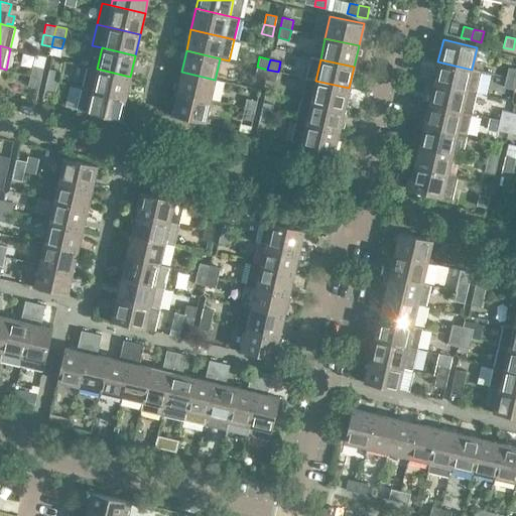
[(481,71),(472,69),(472,70),(437,61),(433,83),(476,93),(481,71)]
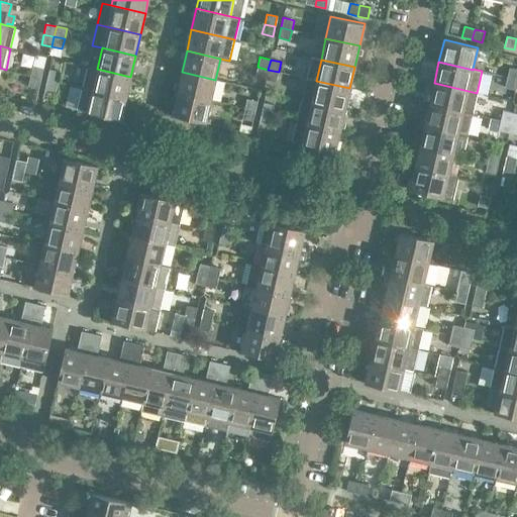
[(32,66),(30,76),(41,78),(43,68),(32,66)]
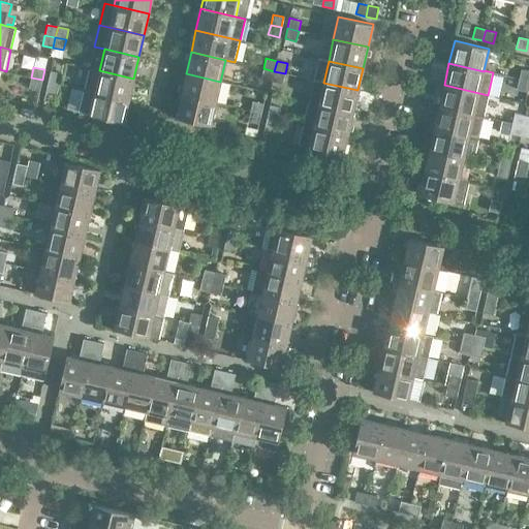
[(133,79),(99,70),(89,68),(84,90),(128,100),(133,79)]
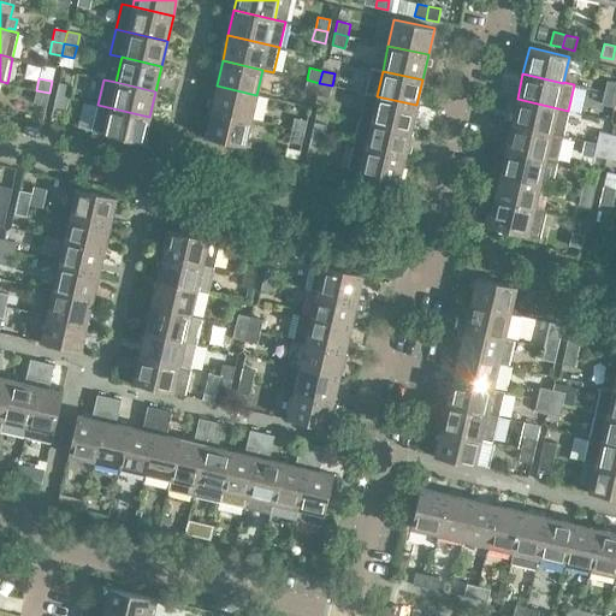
[(317,95),(319,83),(307,80),(304,92),(317,95)]
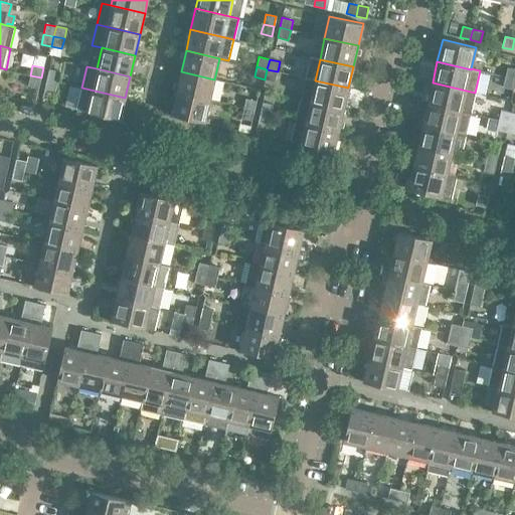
[(514,78),(514,68),(507,67),(505,77),(514,78)]
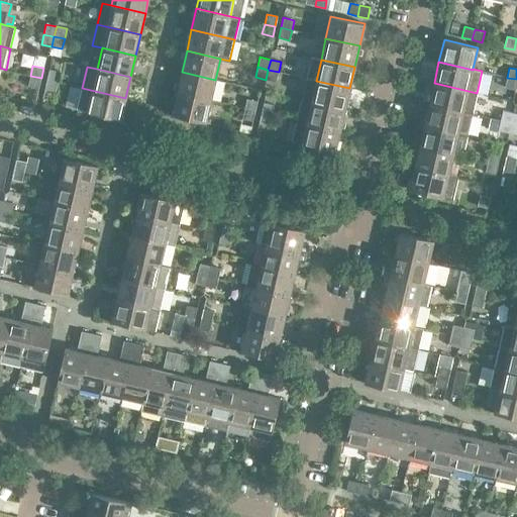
[(49,70),(46,80),(58,82),(60,72),(49,70)]
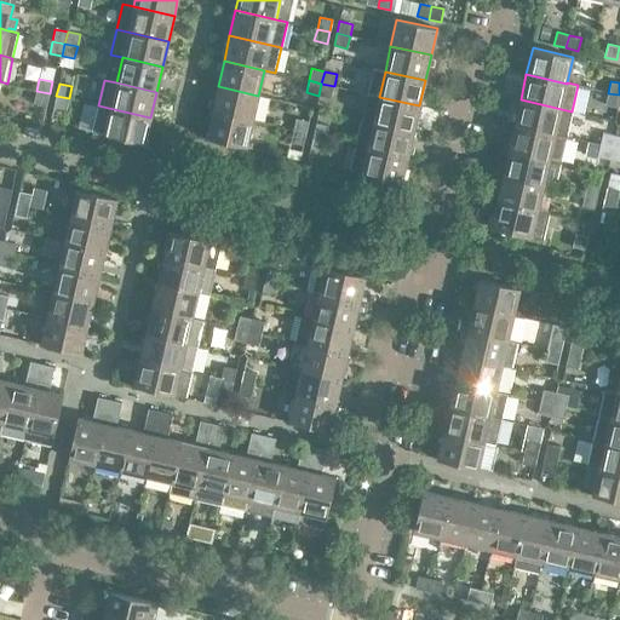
[(331,98),(334,86),(321,84),(319,96),(331,98)]
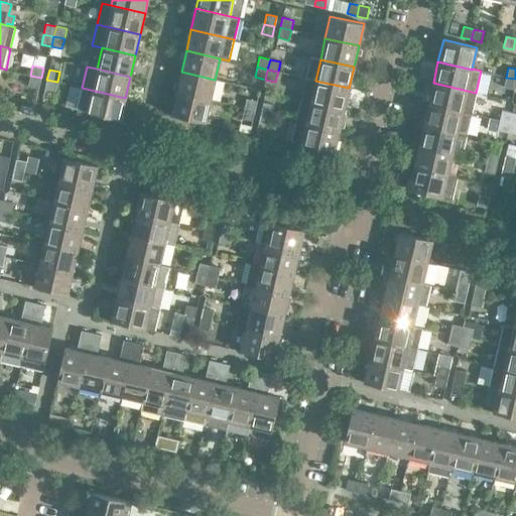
[(210,101),(215,80),(181,72),(176,93),(210,101)]
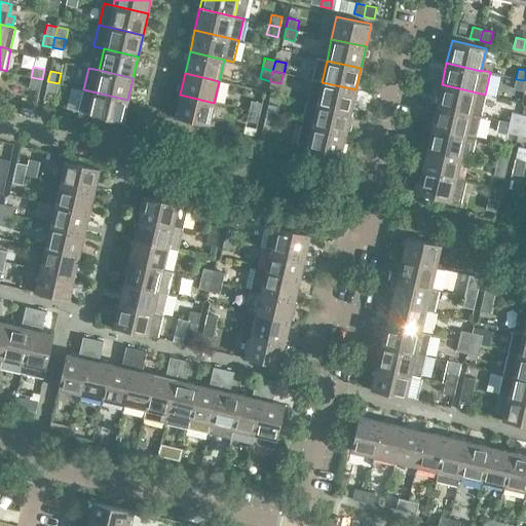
[(39,89),(42,79),(31,77),(29,87),(39,89)]
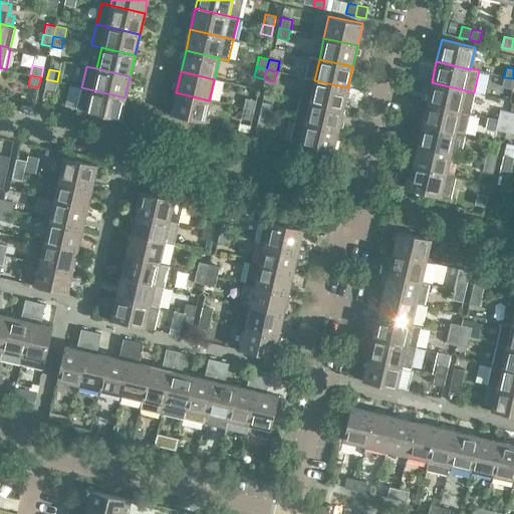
[(512,89),(513,81),(513,78),(504,77),(502,86),(512,89)]
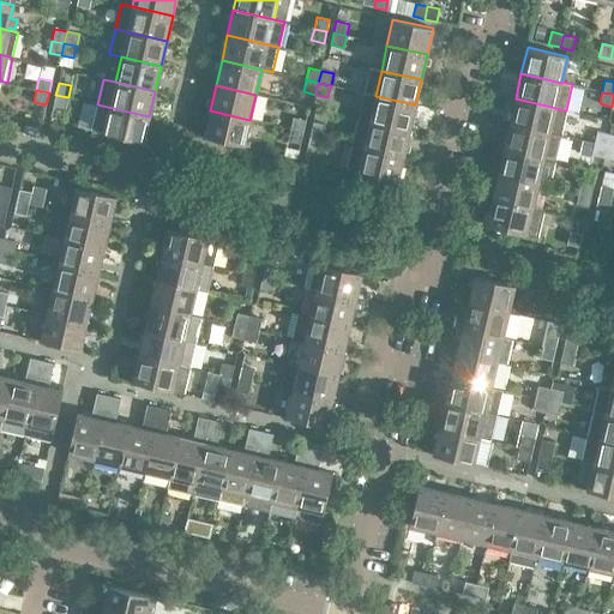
[(409,130),(415,104),(375,96),(363,94),(357,119),(409,130)]
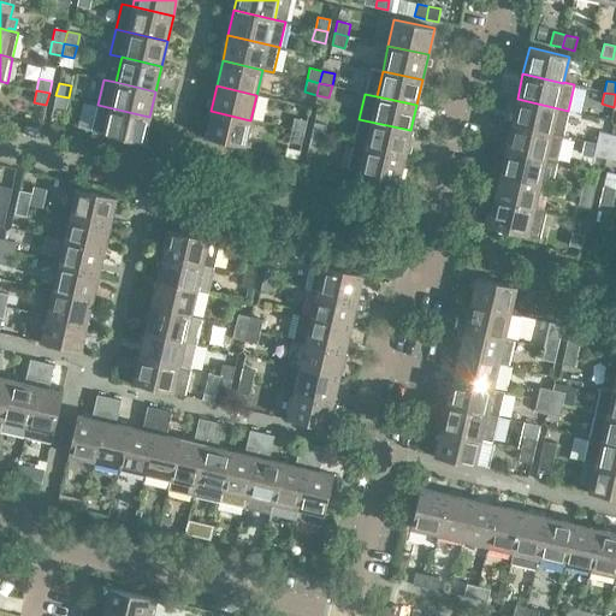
[(66,110),(69,98),(55,95),(53,107),(66,110)]
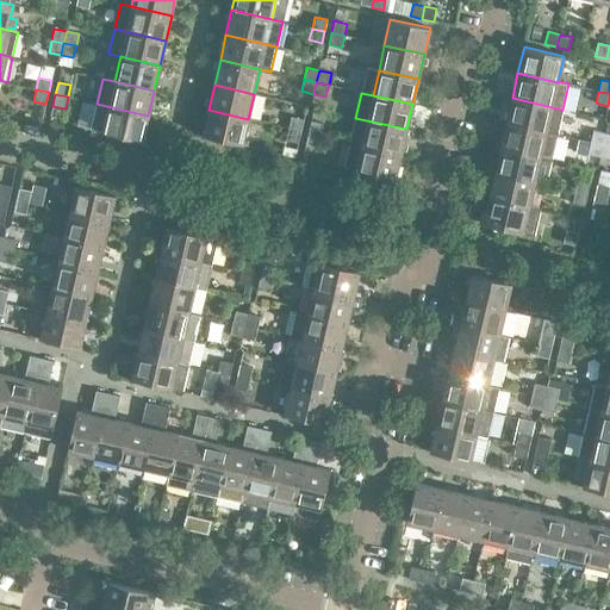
[(556,135),(562,110),(512,98),(506,123),(556,135)]
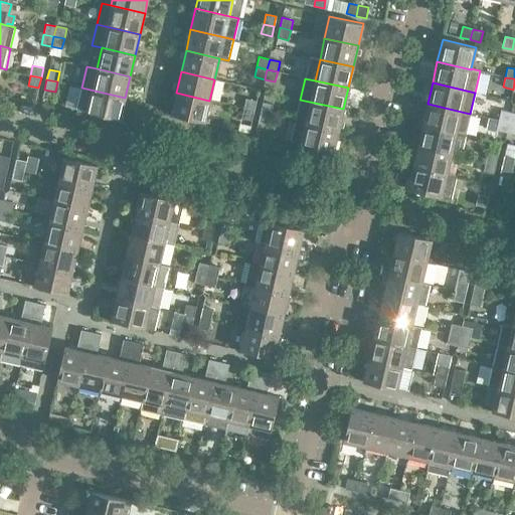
[(120,120),(125,98),(81,88),(76,110),(120,120)]
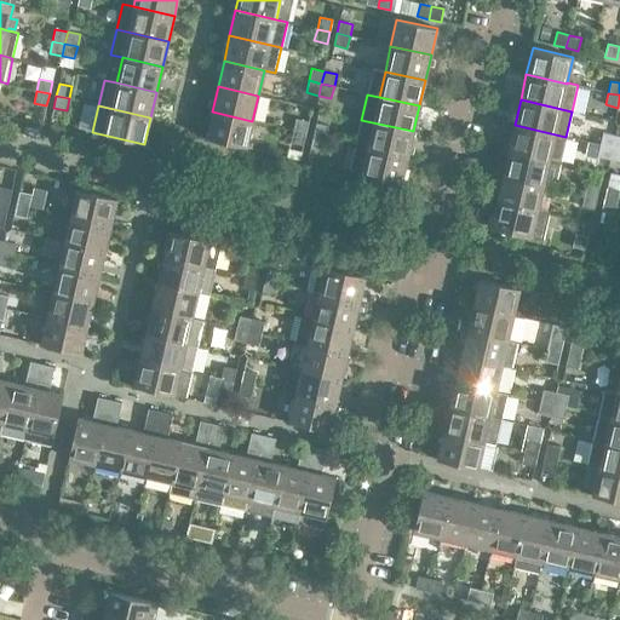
[(246,148),(252,121),(212,112),(206,138),(246,148)]
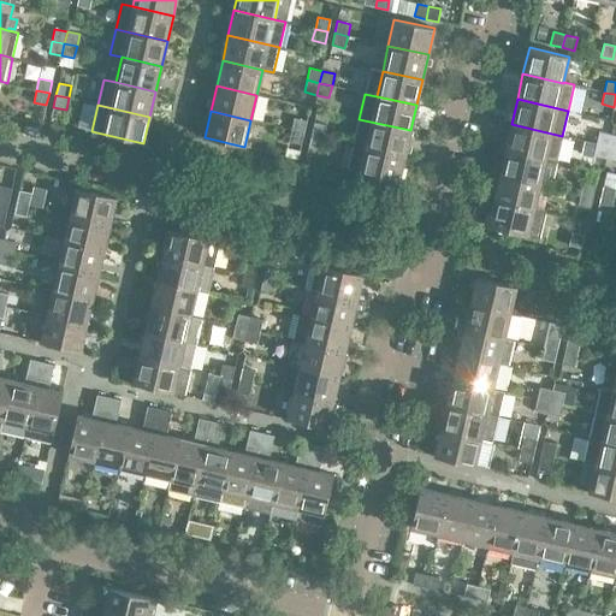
[(294,118),(291,130),(304,132),(307,120),(294,118)]
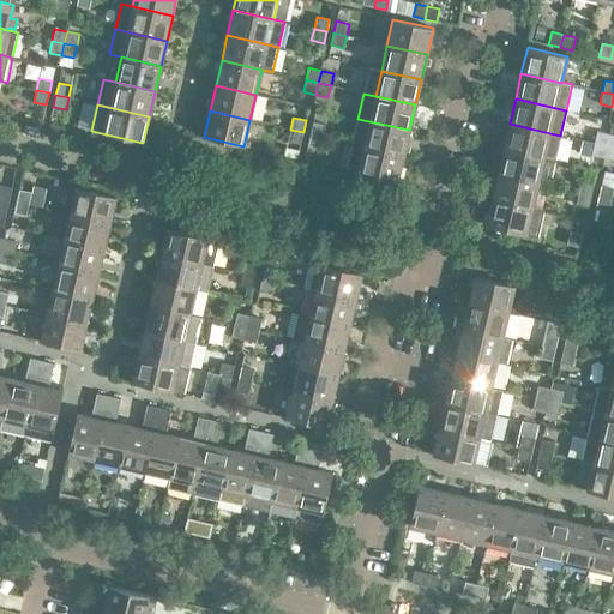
[(404,155),(409,130),(357,119),(353,144),(404,155)]
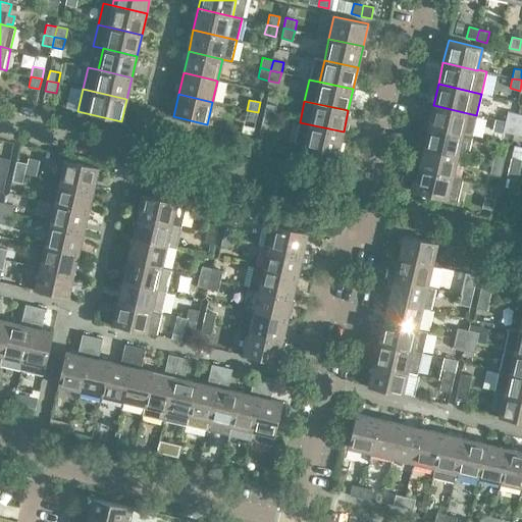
[(266,103),(264,113),(274,116),(276,106),(266,103)]
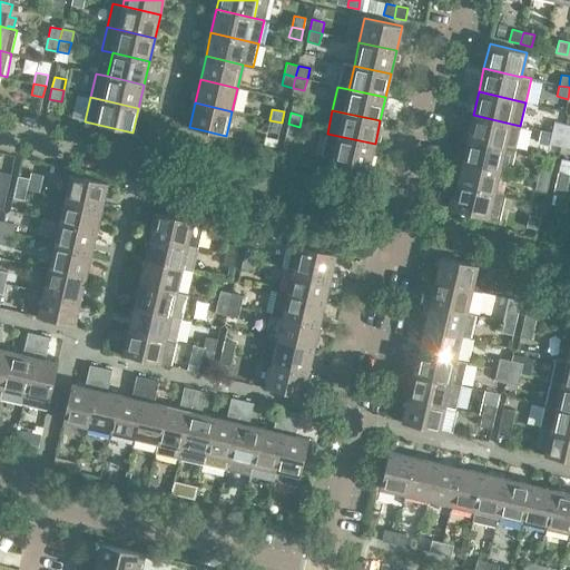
[(516,149),(520,126),(473,115),(468,138),(516,149)]
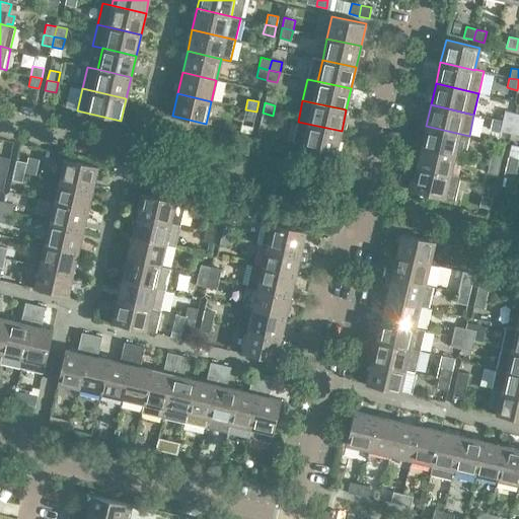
[(253,122),(256,112),(245,109),(243,120),(253,122)]
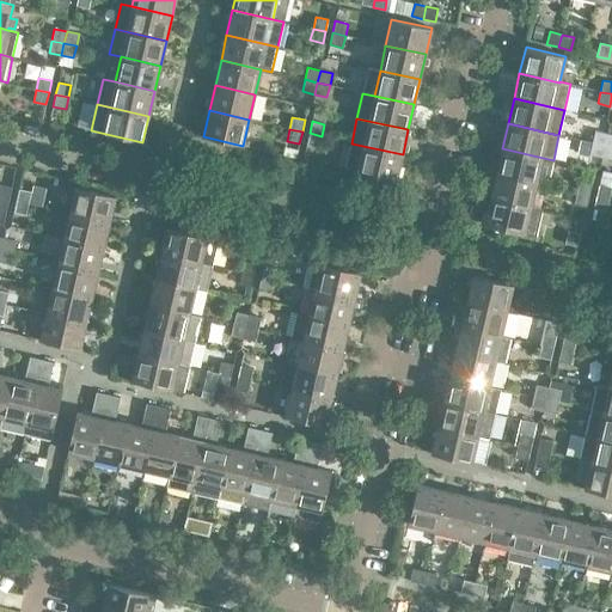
[(605,146),(607,134),(595,130),(592,142),(605,146)]
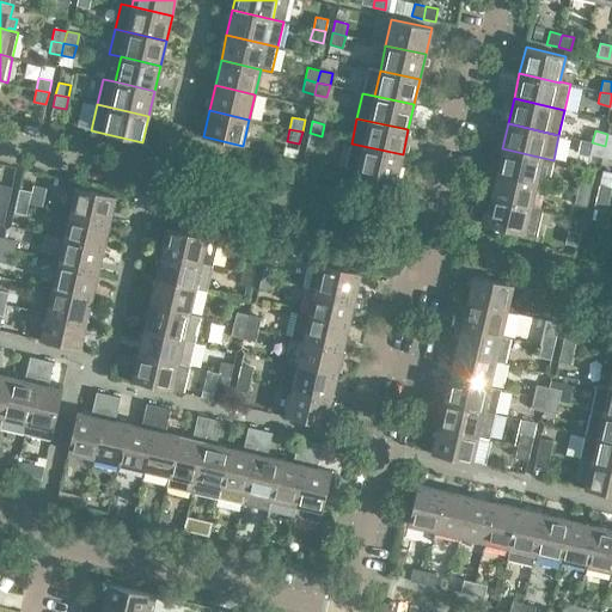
[(319,148),(322,136),(310,133),(306,145),(319,148)]
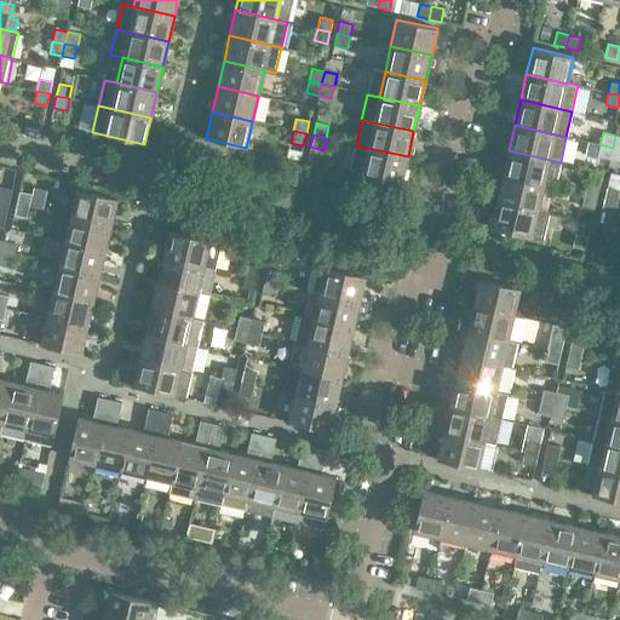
[(609,160),(613,148),(600,144),(597,156),(609,160)]
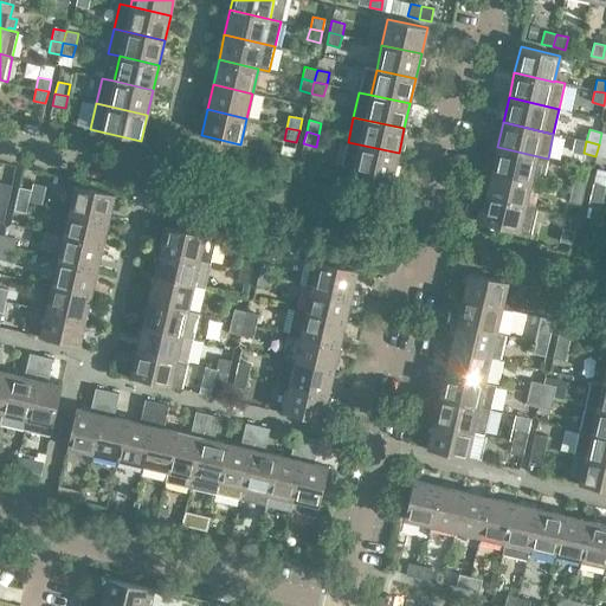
[(392,179),(399,153),(348,142),(341,167),(392,179)]
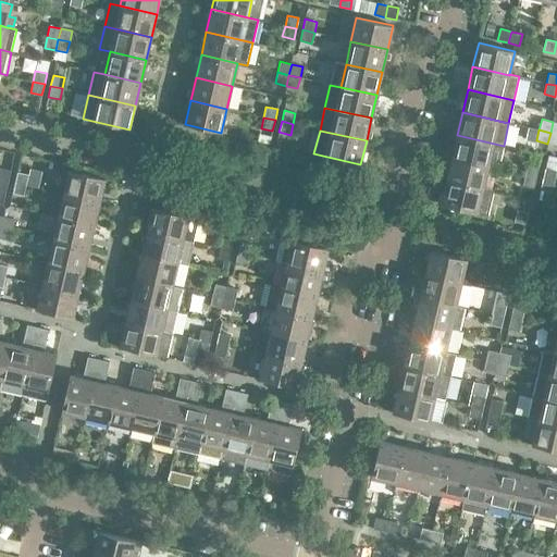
[(556,145),(556,134),(551,133),(547,144),(556,145)]
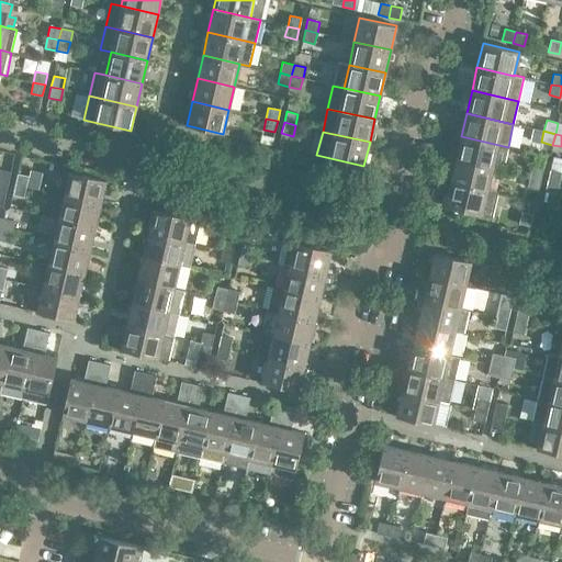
[(503,171),(508,147),(461,136),(456,159),(493,168),(492,168),(503,171)]
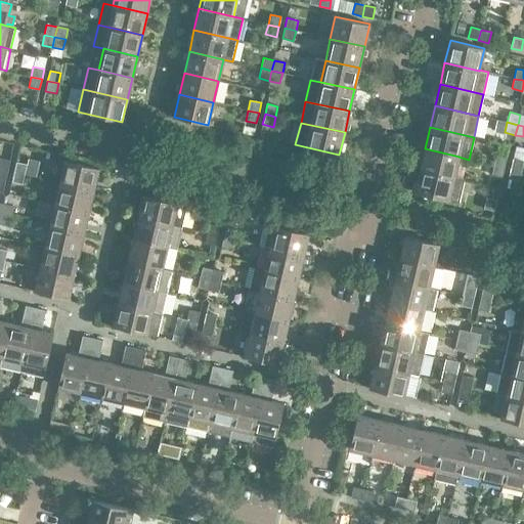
[(454,178),(459,157),(460,157),(425,148),(420,170),(454,178)]
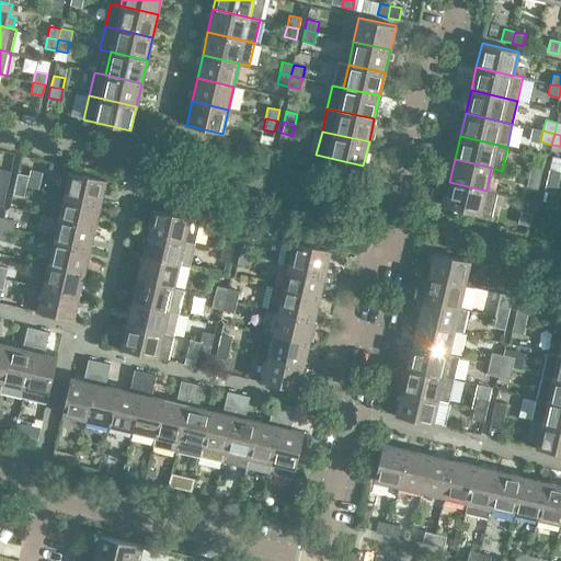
[(336,162),(332,179),(346,182),(351,165),(336,162)]
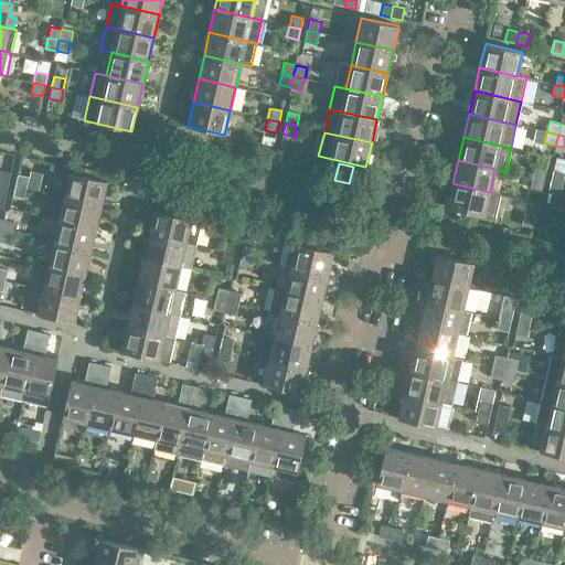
[(535,167),(532,178),(544,180),(546,169),(535,167)]
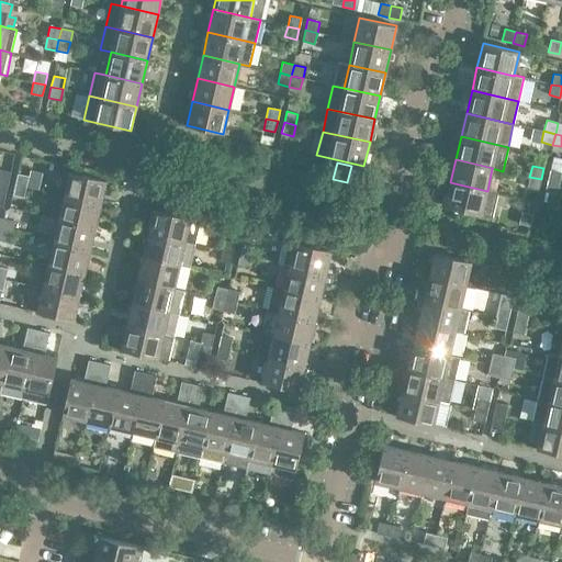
[(11,171),(10,171),(0,169),(0,180),(9,182),(11,171)]
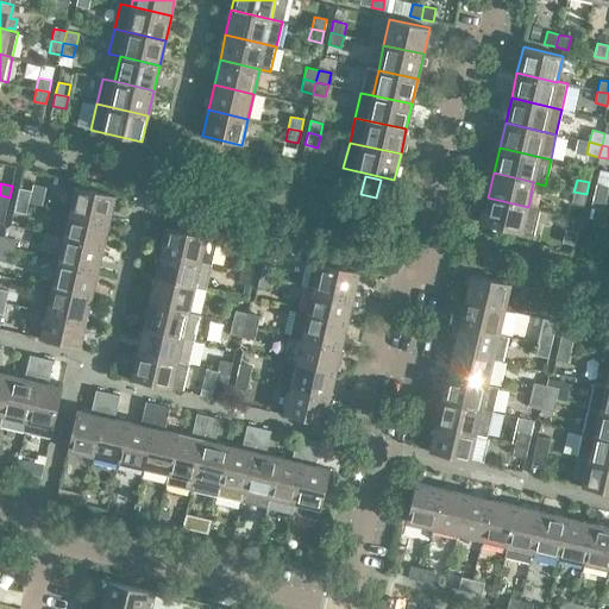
[(596,183),(594,195),(606,199),(608,187),(596,183)]
